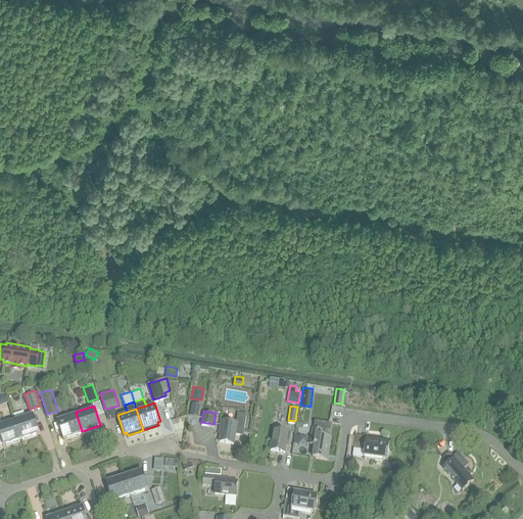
[(233,441),(235,431),(243,433),(246,412),(238,411),(236,420),(221,417),(220,425),(222,426),(220,439),(233,441)]
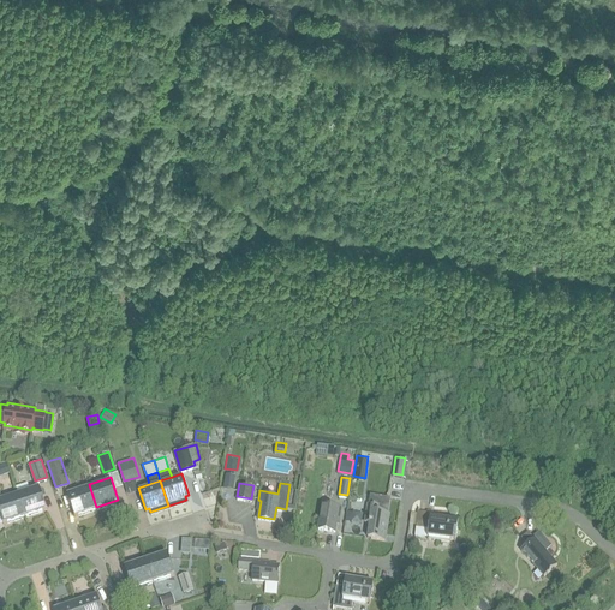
[(25,514),(47,507),(40,484),(18,491),(25,514)]
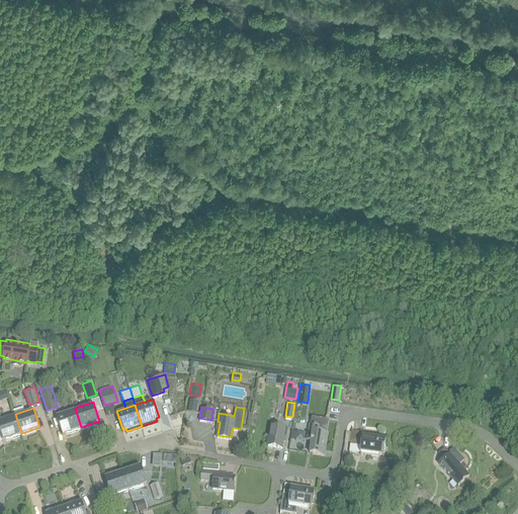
[(63,433),(81,427),(75,408),(57,414),(63,433)]
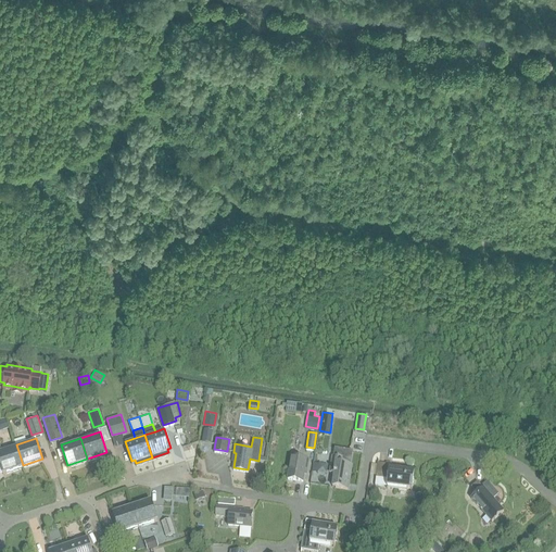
[(23,465),(16,444),(2,449),(0,443),(0,462),(3,471),(23,465)]
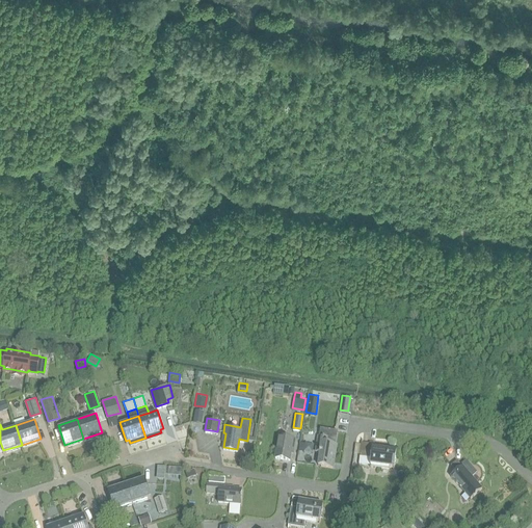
[(292,444),(294,445),(295,437),(278,433),(275,455),(290,457),(292,444)]
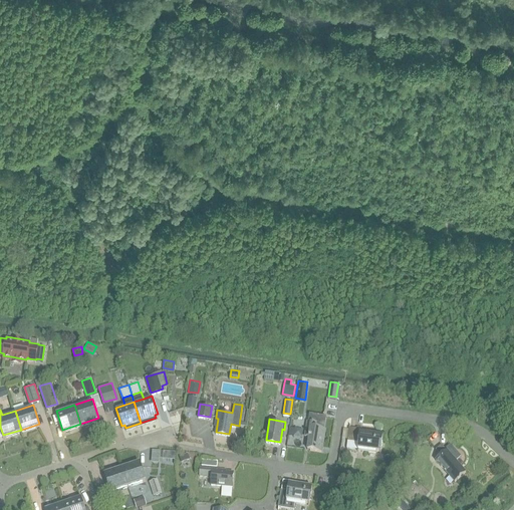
[(307,447),(321,449),(325,427),(316,426),(317,421),(307,419),(305,434),(309,434),(307,447)]
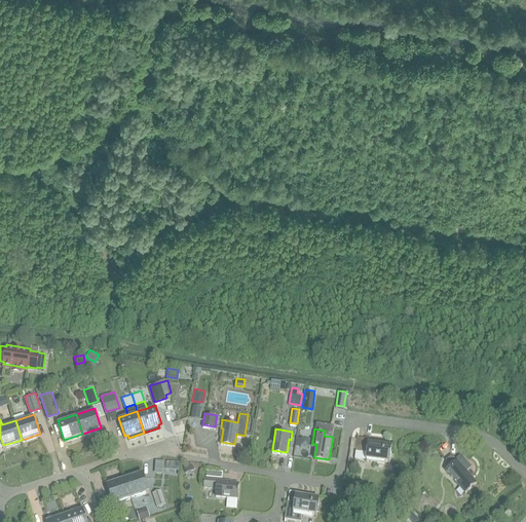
[(297,448),(305,448),(305,444),(311,444),(311,435),(297,435),(297,448)]
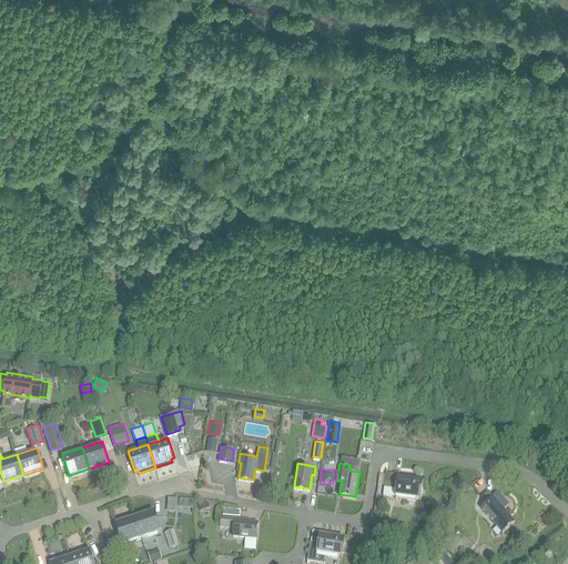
[(395,494),(421,497),(423,479),(399,475),(399,472),(386,470),(384,484),(396,486),(395,494)]
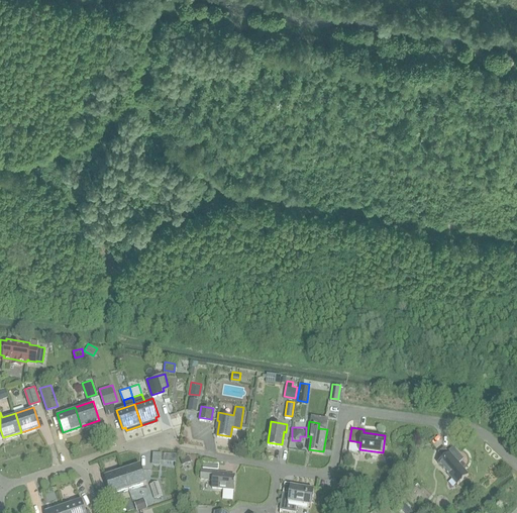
[(437,449),(442,455),(437,459),(456,483),(469,473),(455,458),(461,453),(452,444),(447,448),(444,444),(437,449)]
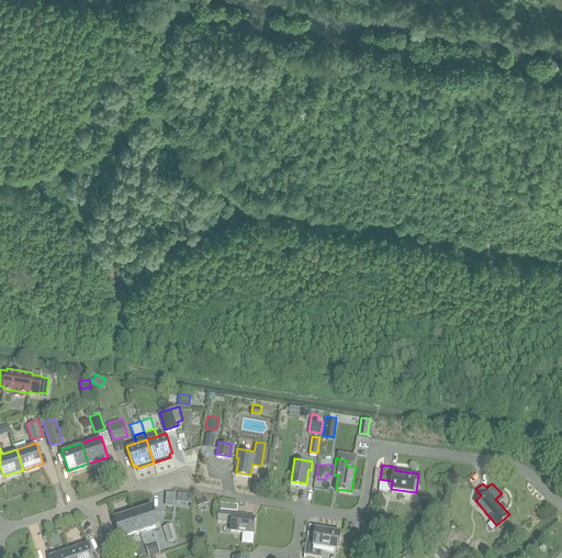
[(205,493),(195,495),(198,503),(208,500),(205,493)]
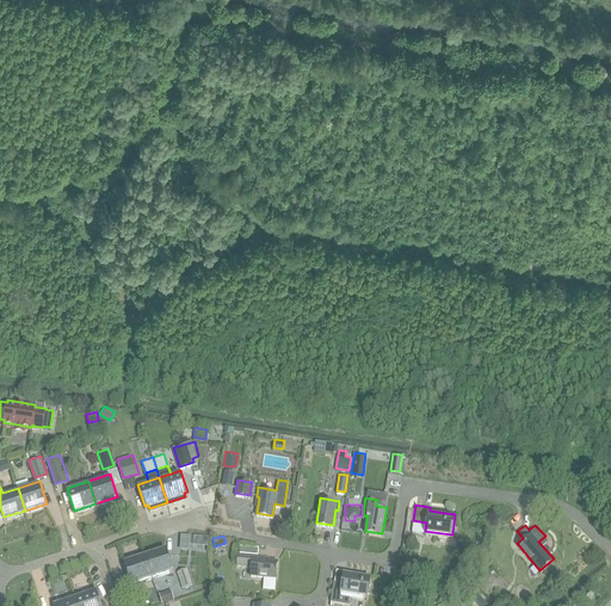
[(152,575),(173,568),(166,546),(144,554),(152,575)]
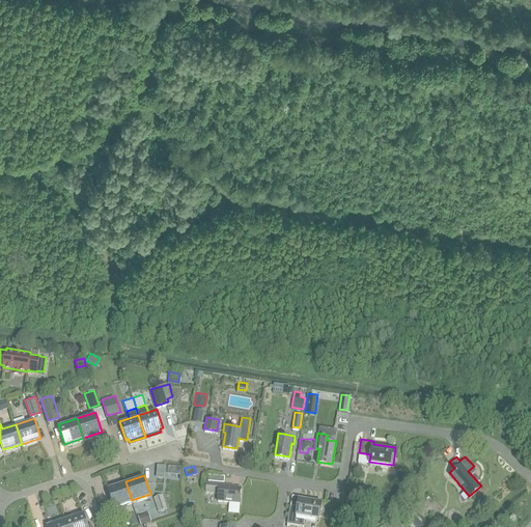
[(206,489),(219,490),(218,498),(240,500),(241,486),(227,484),(227,482),(206,480),(206,489)]
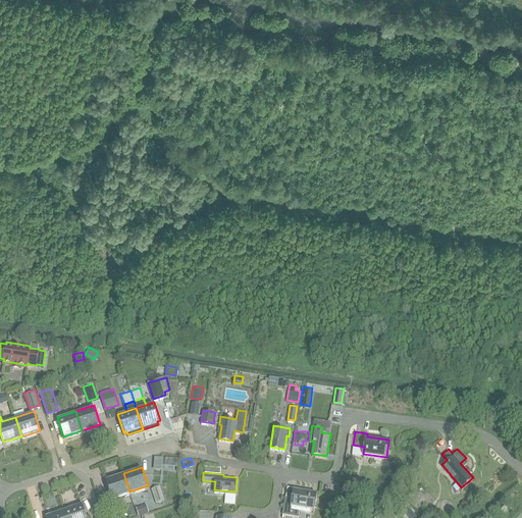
[(111,498),(129,491),(123,473),(105,479),(109,490),(111,498)]
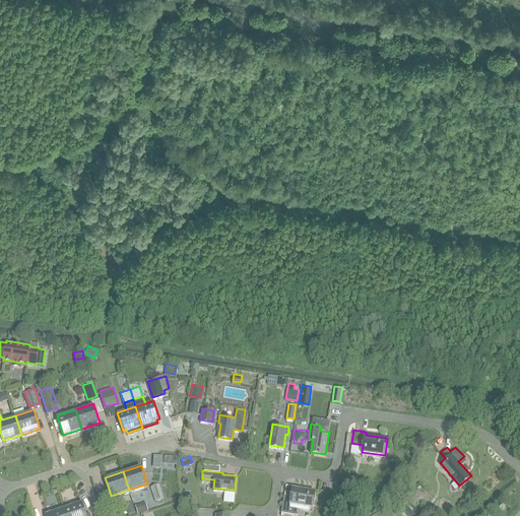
[(150,485),(155,499),(164,496),(158,482),(150,485)]
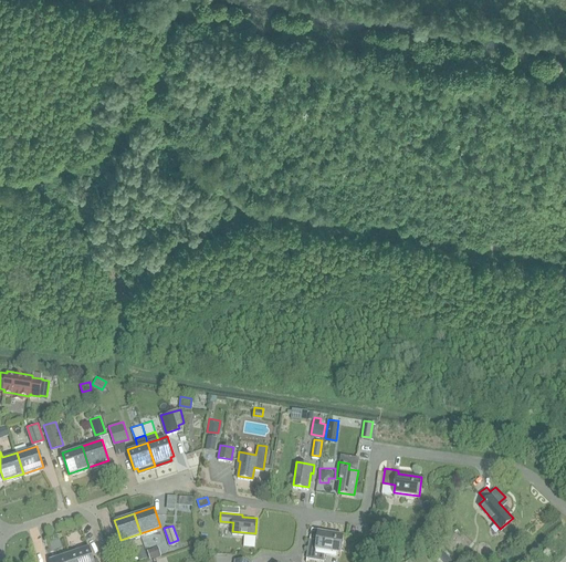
[(325,549),(341,552),(344,533),(318,529),(316,540),(310,539),(306,555),(324,559),(325,549)]
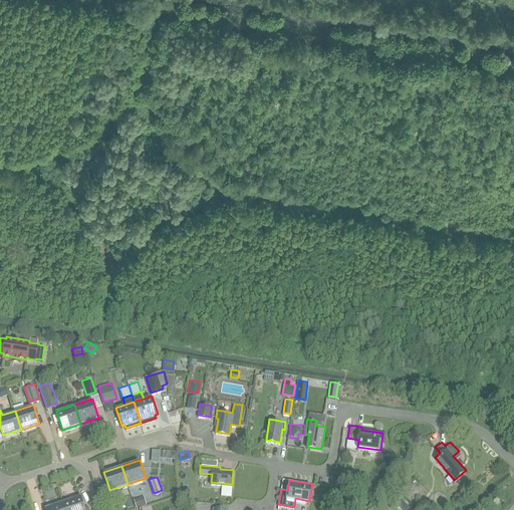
[(112,497),(109,490),(107,483),(98,485),(103,500),(112,497)]
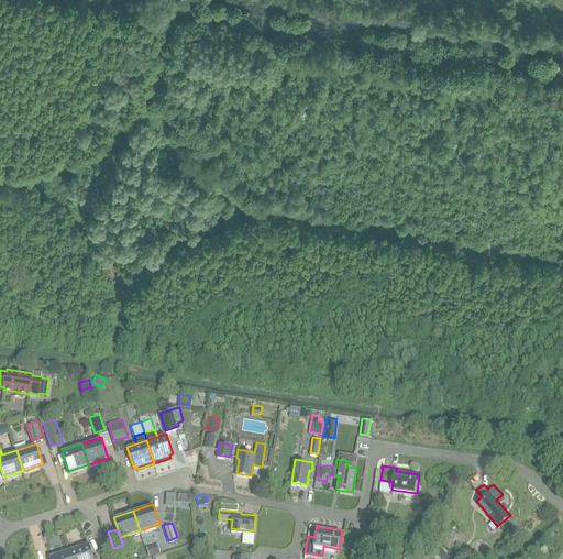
[(366,535),(363,547),(372,549),(375,537),(366,535)]
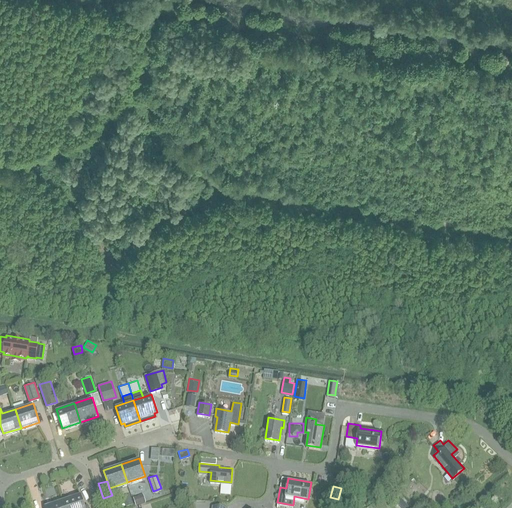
[(145,499),(143,492),(133,495),(136,503),(145,499)]
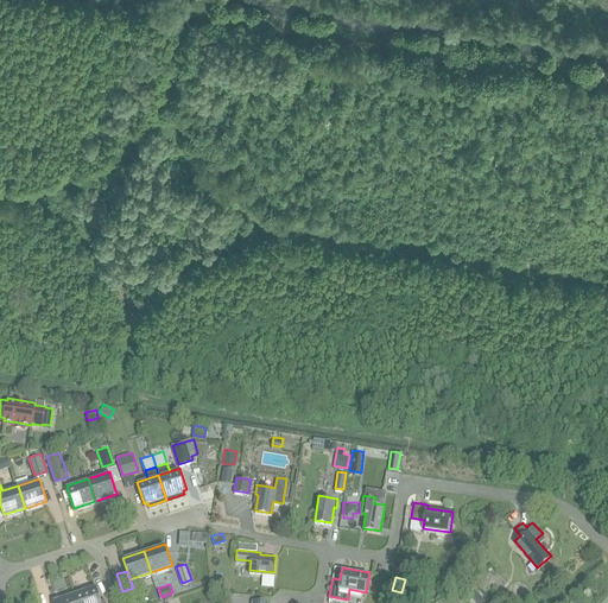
[(76,592),(78,602),(106,602),(105,597),(101,598),(96,585),(76,592)]
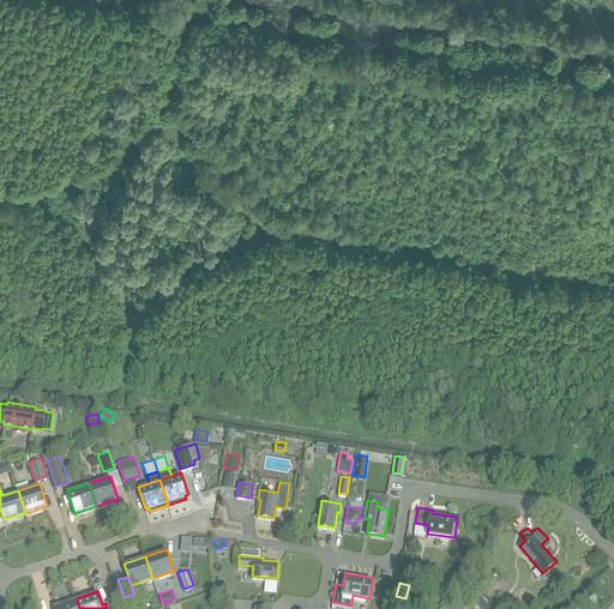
[(487,601),(481,594),(471,602),(477,608),(487,601)]
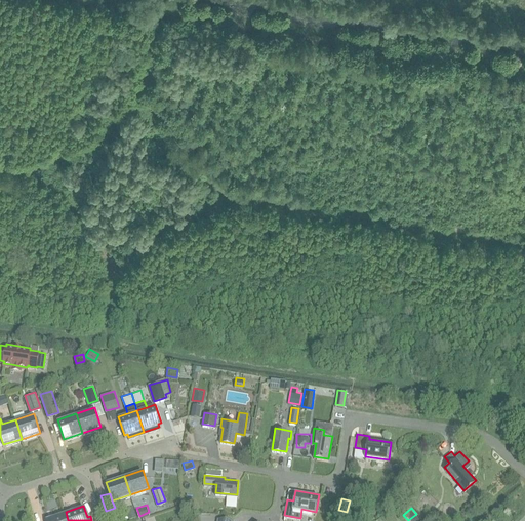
[(127,511),(129,517),(136,515),(134,509),(127,511)]
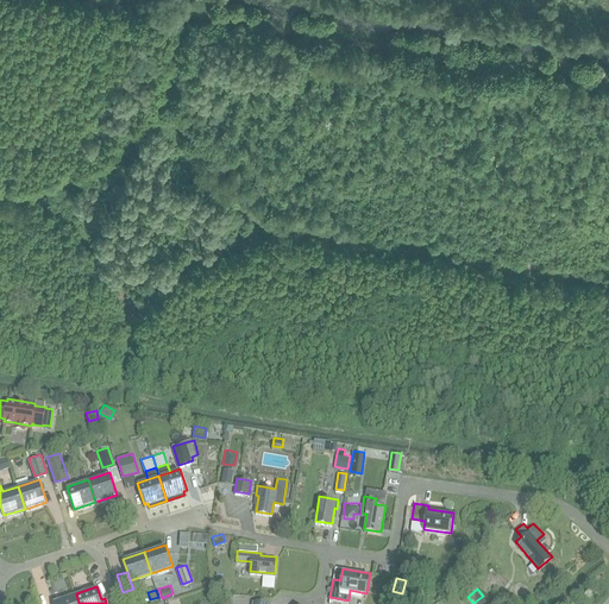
[(54,603),(79,603),(76,593),(54,601),(54,603)]
